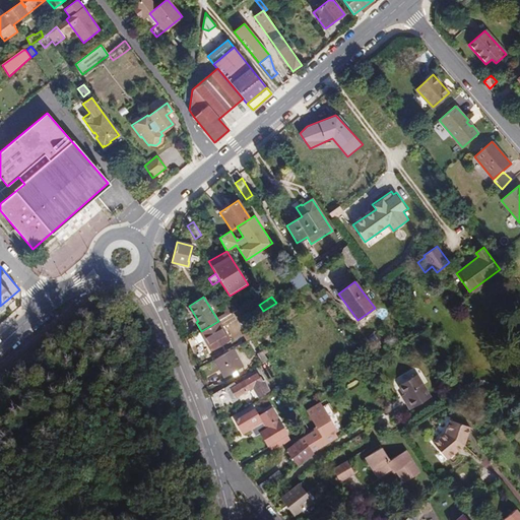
[(226,316),(238,309),(234,303),(222,309),(226,316)]
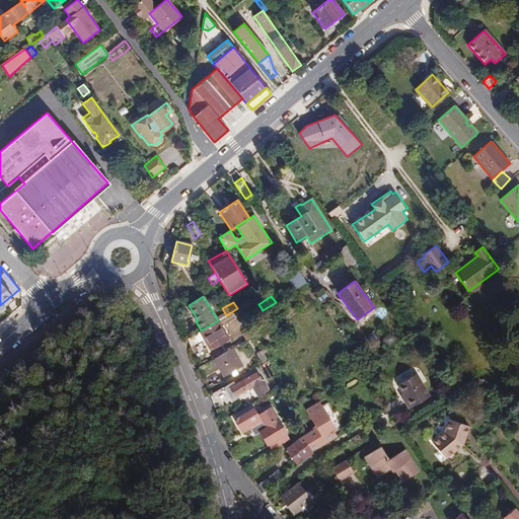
[(198,320),(189,305),(187,306),(196,321),(198,320)]
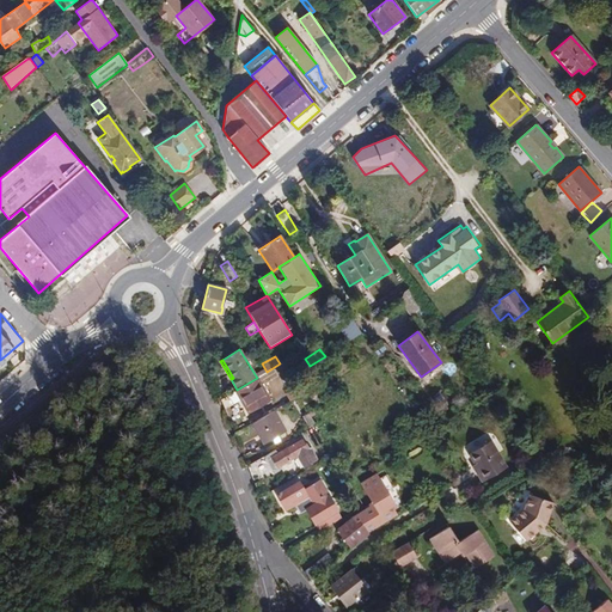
[(237,390),(220,399),(225,409),(240,401),(248,414),(270,401),(257,378),(237,390)]
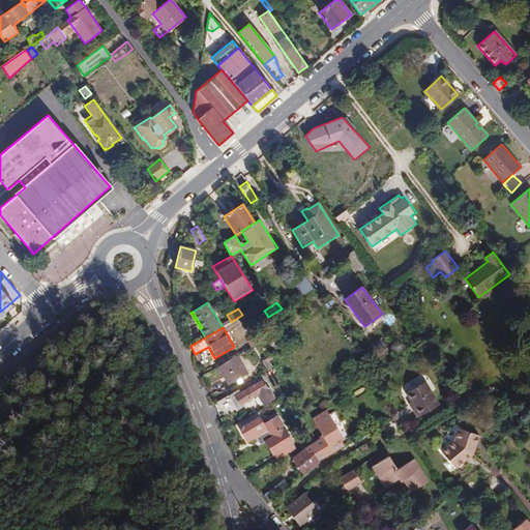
[(251,347),(259,343),(258,341),(255,336),(247,341),(251,347)]
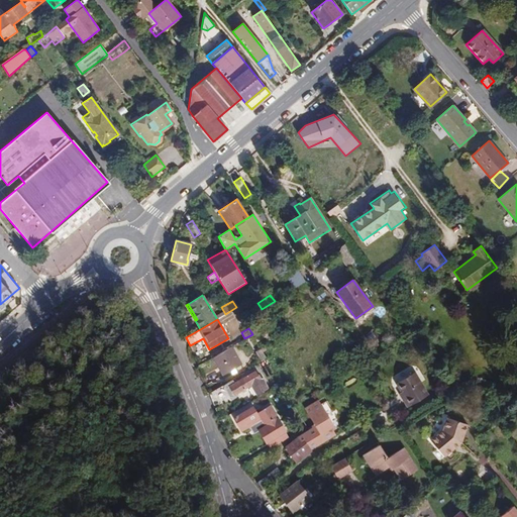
[(241,365),(231,346),(212,357),(223,376),(241,365)]
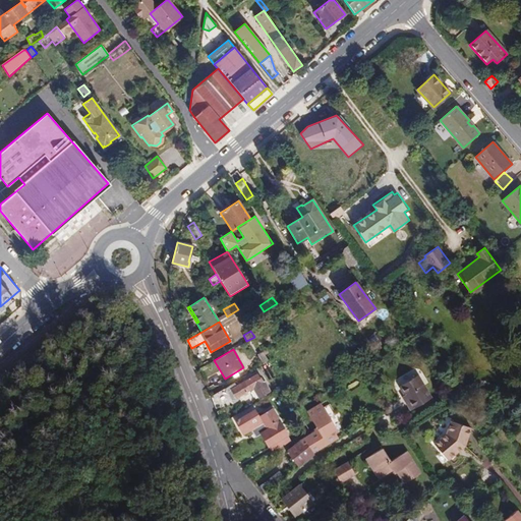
[(264,365),(269,362),(263,351),(257,354),(264,365)]
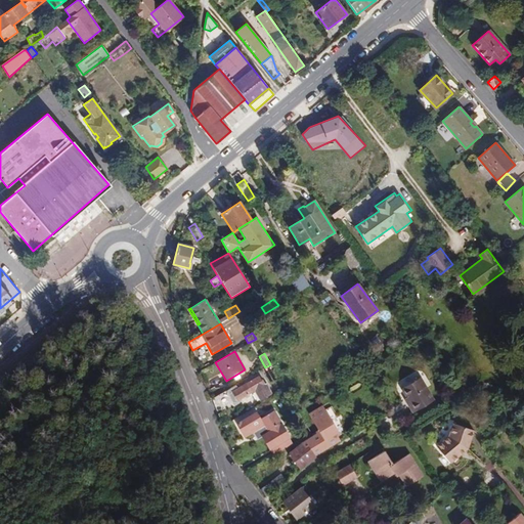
[(235,385),(226,390),(233,402),(236,400),(236,401),(254,391),(260,400),(271,393),(266,384),(265,385),(258,374),(244,382),(244,384),(237,388),(235,385)]
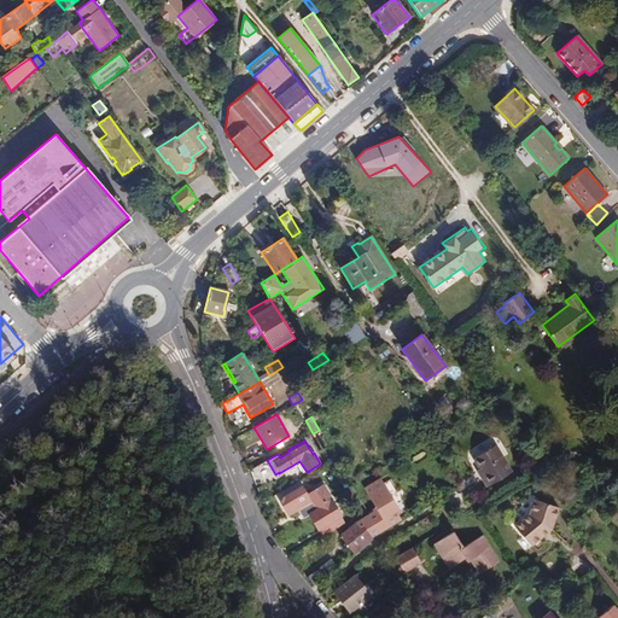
[(512,471),(496,444),(472,459),(478,468),(476,471),(487,487),(512,471)]
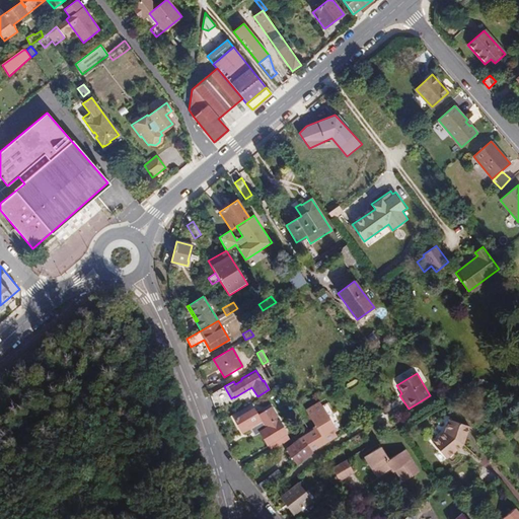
[(257,429),(260,432),(268,445),(269,445),(272,451),(290,439),(271,406),(257,415),(253,408),(234,420),(241,433),(249,428),(251,432),(257,429)]
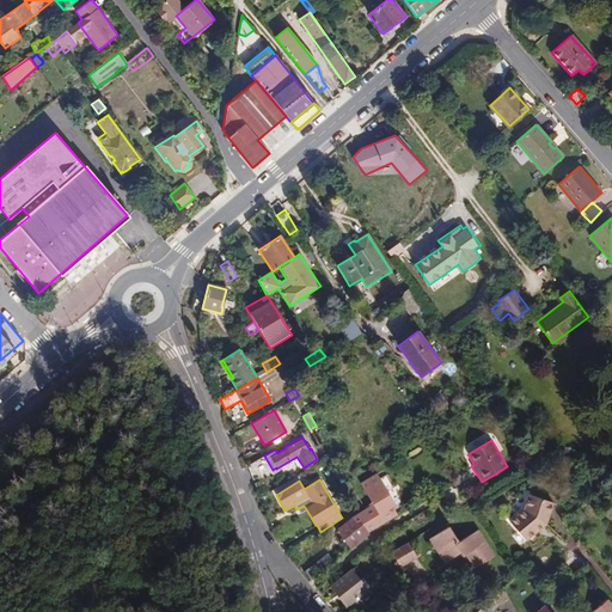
[(509,521),(526,542),(546,524),(552,502),(530,494),(525,509),(509,521)]
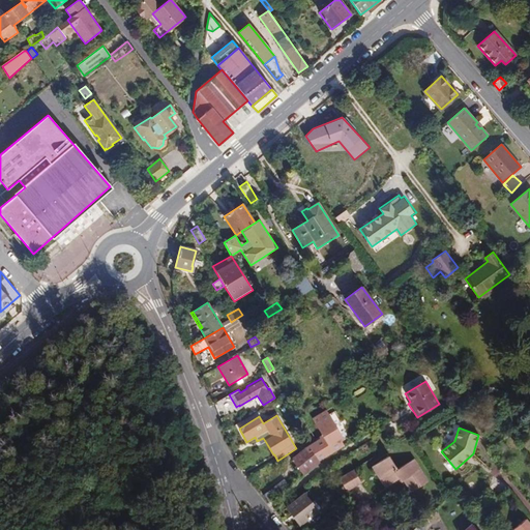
[(336,442),(344,438),(337,429),(330,432),(307,446),(304,448),(300,451),(291,459),(303,474),(319,462),(314,457),(336,442)]
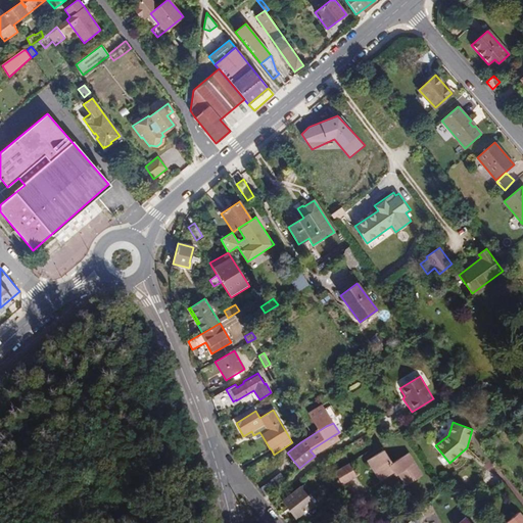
[(393,462),(385,448),(366,461),(379,481),(395,471),(406,486),(423,475),(409,453),(393,462)]
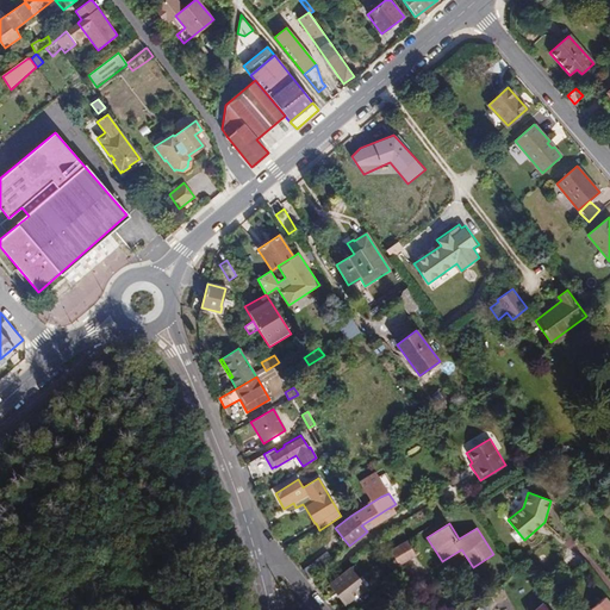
[(416,556),(406,540),(390,549),(399,566),(416,556)]
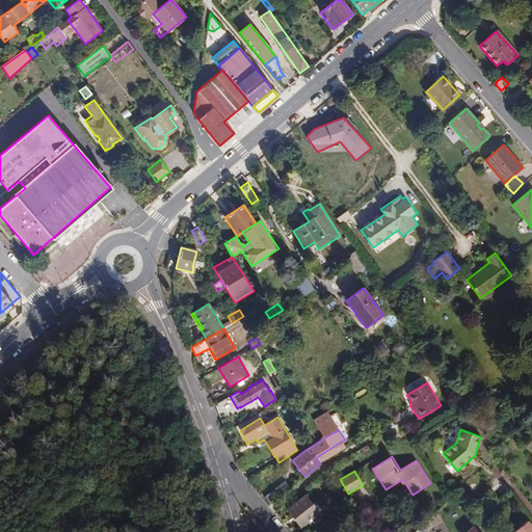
[(282,494),(276,486),(264,497),(269,504),(282,494)]
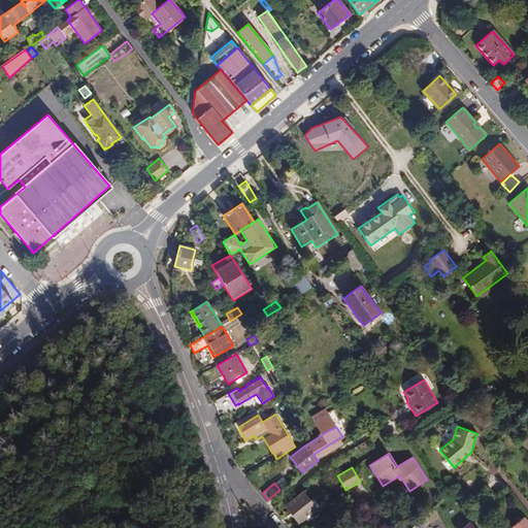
[(341,485),(336,488),(343,499),(345,503),(351,499),(341,485)]
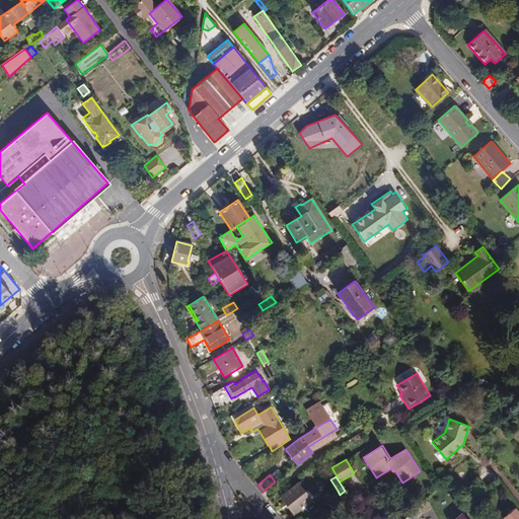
[(293,514),(311,500),(298,484),(280,498),(293,514)]
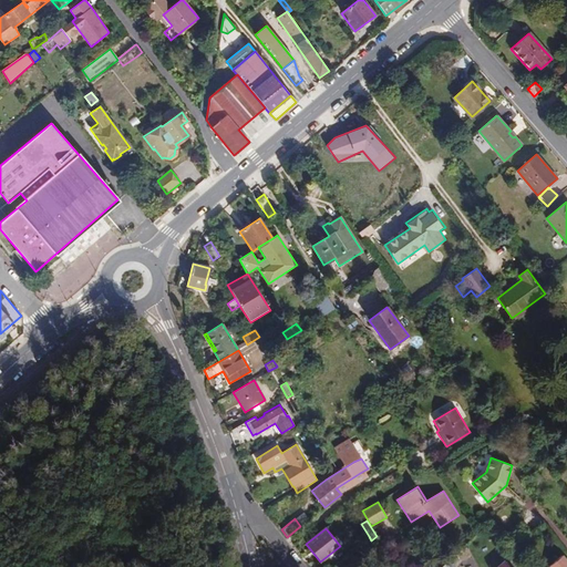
[(566,566),(566,562),(562,555),(548,566),(566,566)]
